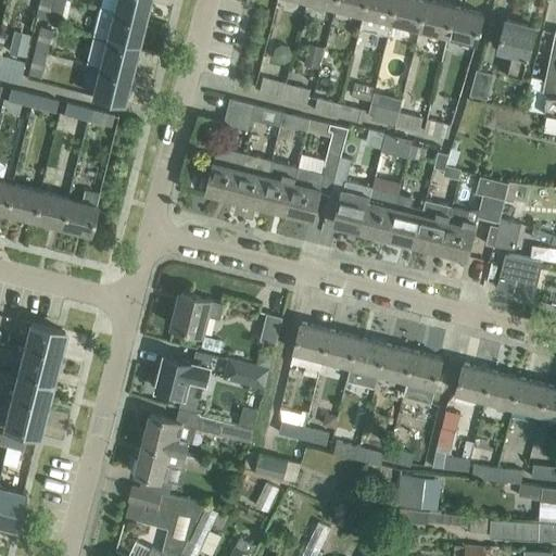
[(38,0),(35,16),(48,20),(53,0),(38,0)]
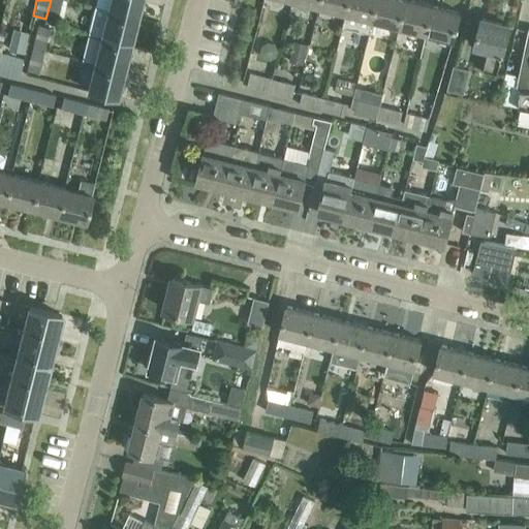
[(136,17),(139,0),(111,0),(109,9),(136,17)]
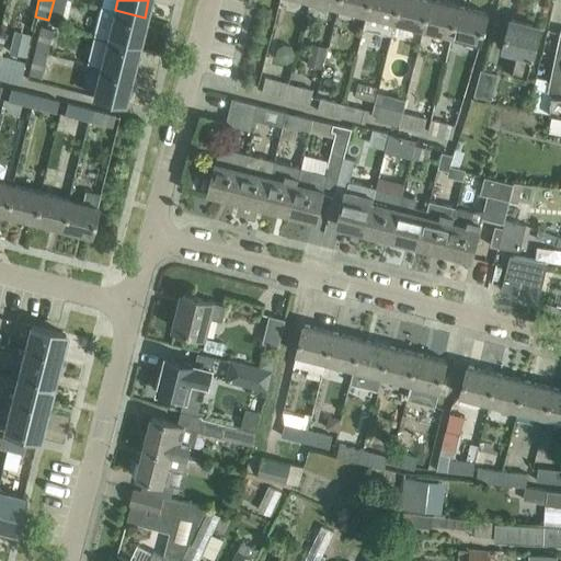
[(369,0),(340,0),(339,7),(367,13),(369,0)]
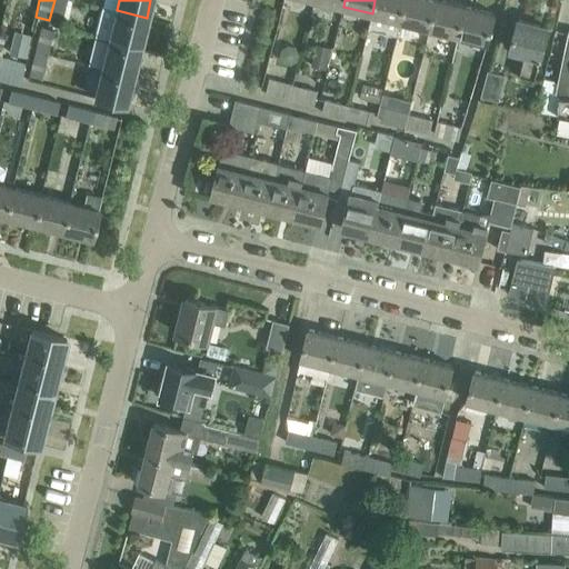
[(406,0),(375,0),(369,28),(397,36),(401,21),(406,0)]
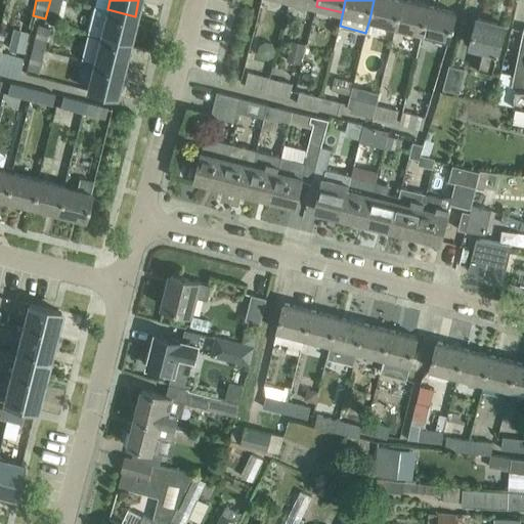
[(401,0),(374,0),(369,19),(396,26),(401,0)]
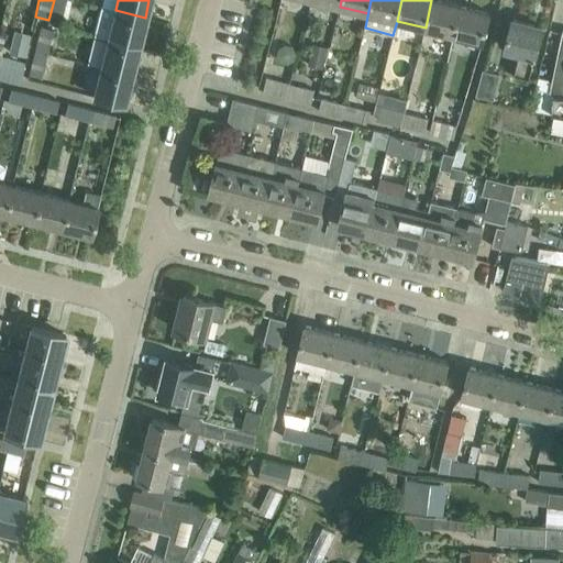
[(461,6),(439,0),(431,0),(426,28),(453,35),(461,6)]
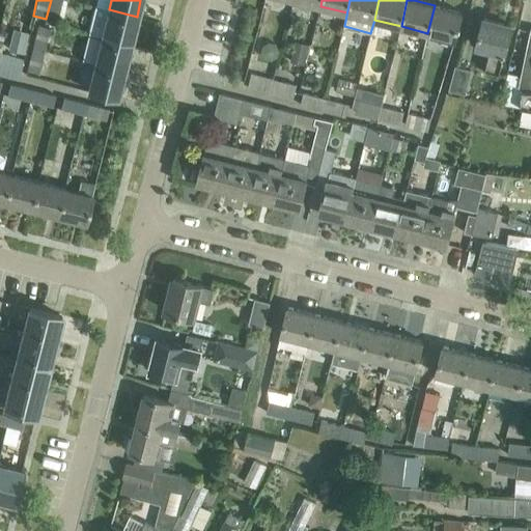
[(462,12),(435,5),(427,33),(455,39),(462,12)]
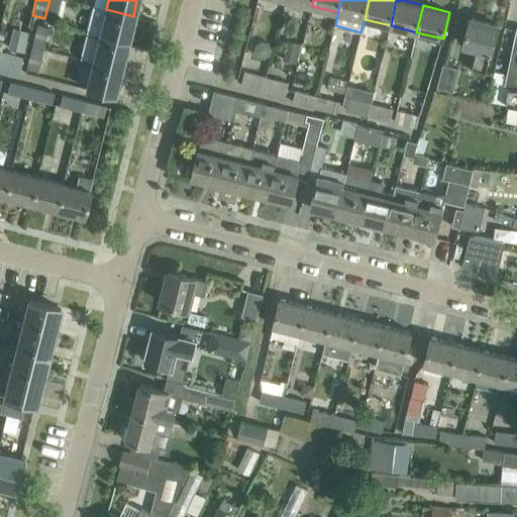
[(106,9),(91,6),(85,31),(126,42),(133,16),(106,9)]
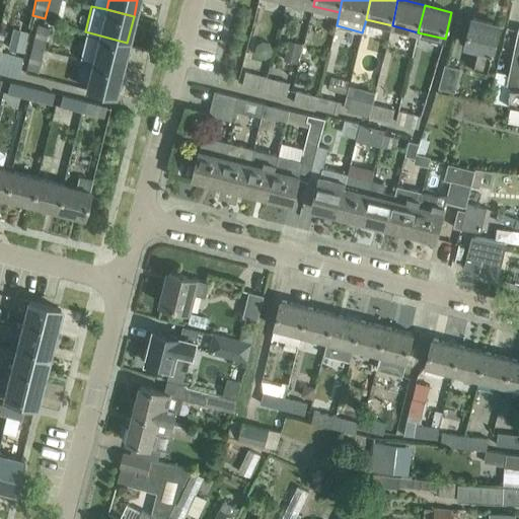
[(501,24),(472,17),(465,45),(479,49),(473,69),(488,73),(501,24)]
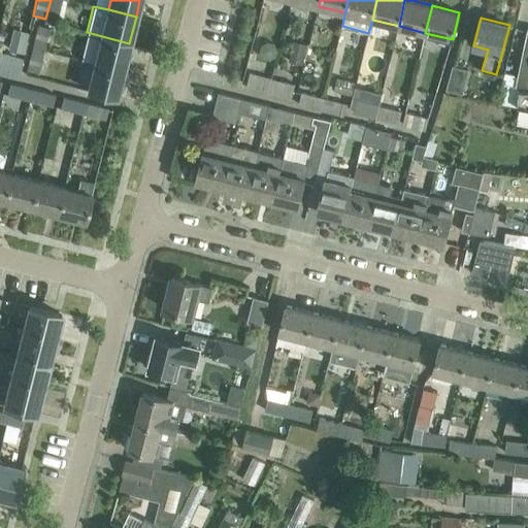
[(38,25),(32,47),(44,50),(50,28),(38,25)]
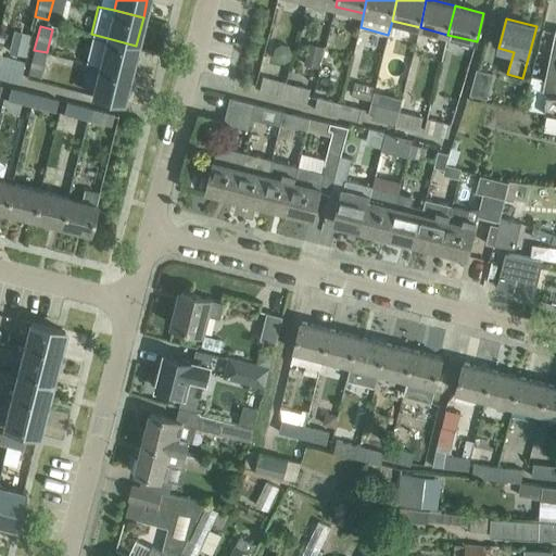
[(11,28),(5,49),(25,54),(30,34),(11,28)]
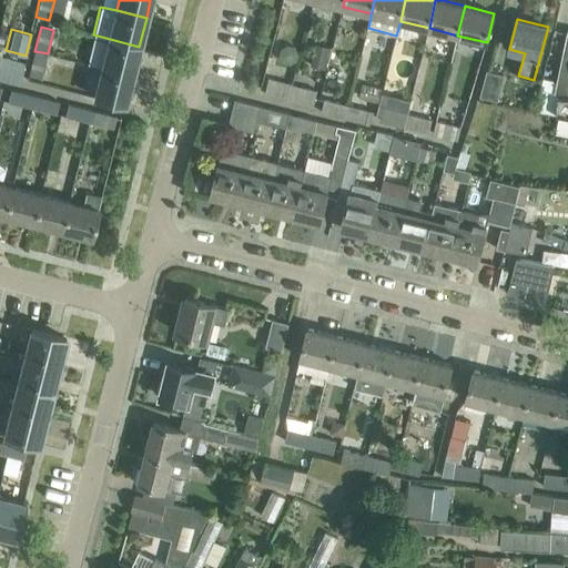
[(567,30),(567,31),(557,80),(544,77),(536,111),(553,114),(558,115),(567,114),(567,30)]
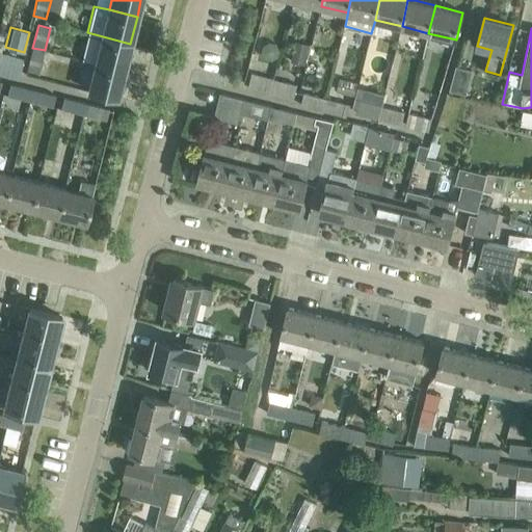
[(130,44),(87,32),(102,36),(96,63),(124,71),(130,44)]
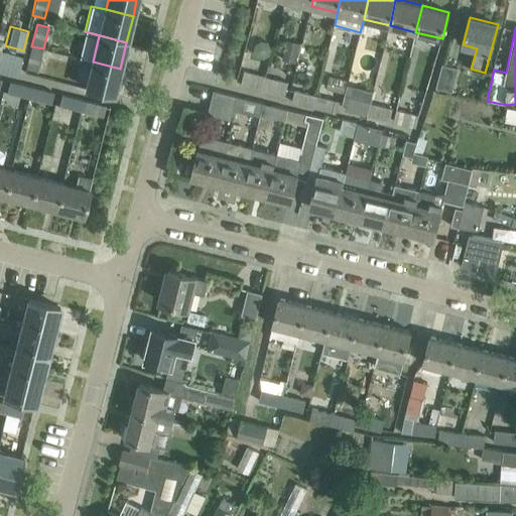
[(43,48),(31,46),(26,68),(37,71),(43,48)]
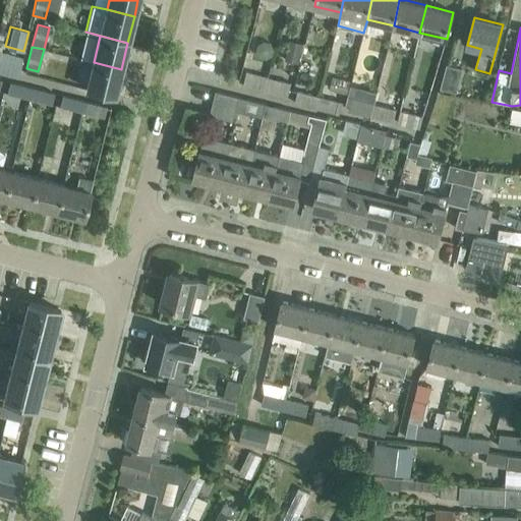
[(0,72),(18,77),(23,56),(0,50),(0,72)]
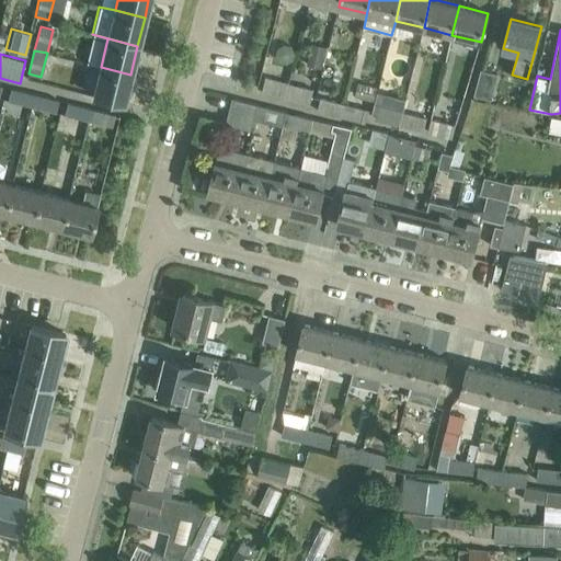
[(265,77),(262,90),(286,95),(289,82),(288,82),(292,70),(271,65),(267,77),(265,77)]
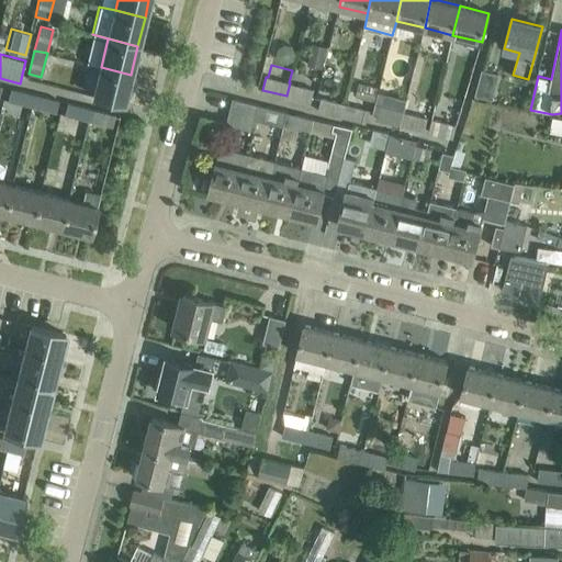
[(131,75),(101,67),(93,96),(123,103),(131,75)]
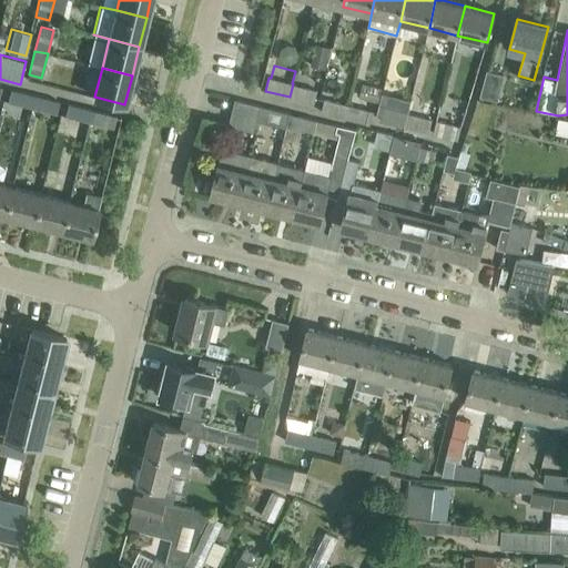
[(505,74),(487,71),(480,97),(498,101),(505,74)]
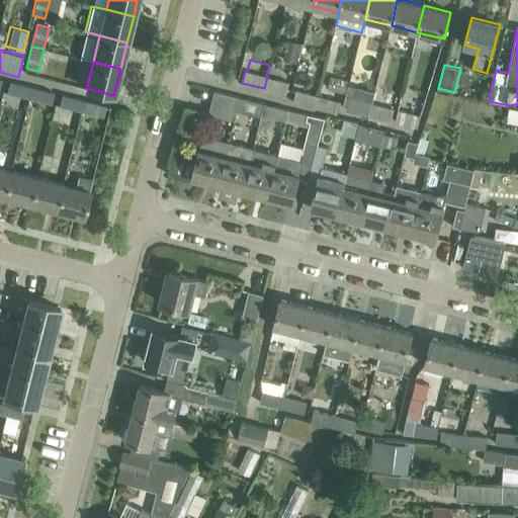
[(289,82),(267,76),(264,88),(286,94),(289,82)]
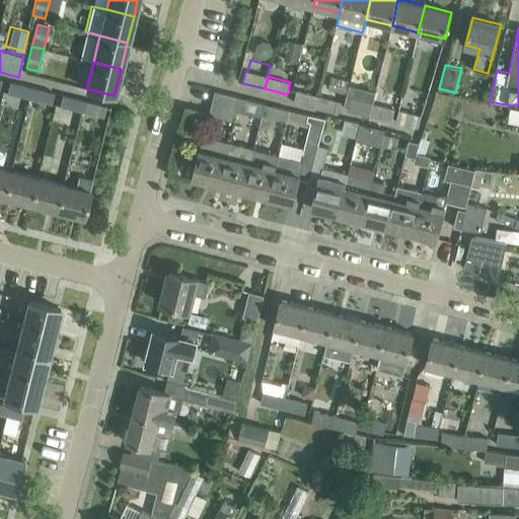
[(31,86),(9,81),(6,92),(28,98),(31,86)]
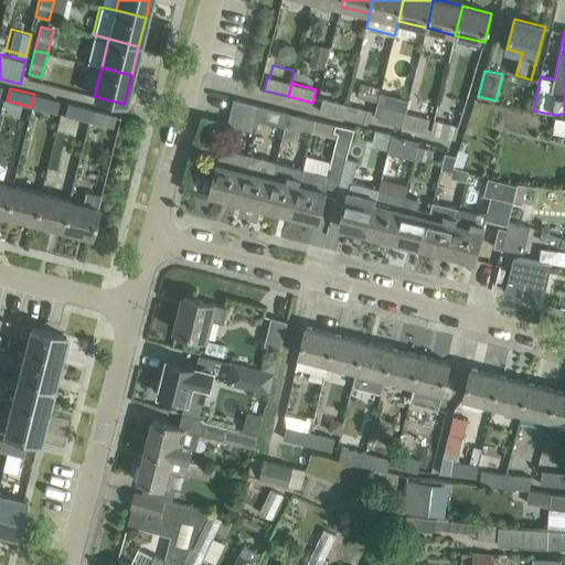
[(59,100),(34,94),(31,107),(55,113),(59,100)]
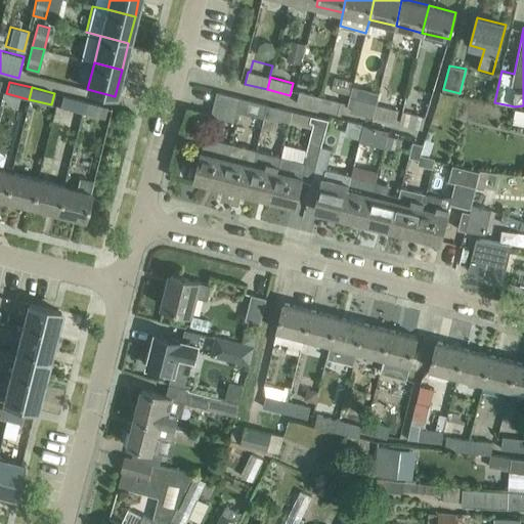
[(241,97),(217,91),(211,116),(234,122),(237,110),(241,97)]
